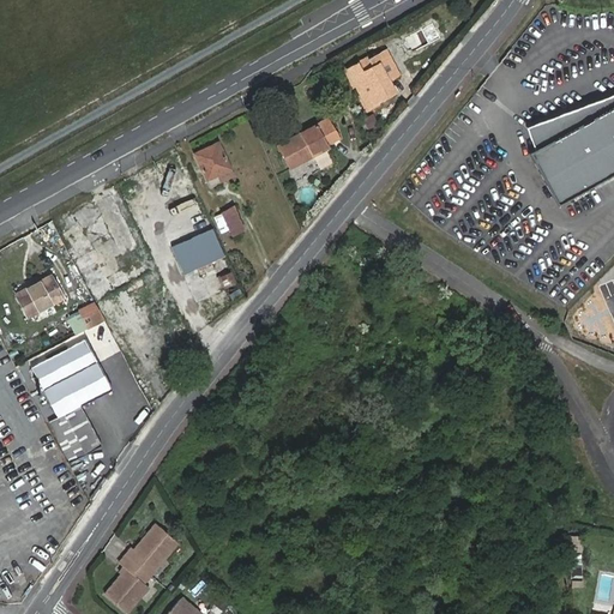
[(313,11),(314,13),(324,7),(321,4),(312,10),(313,11)]
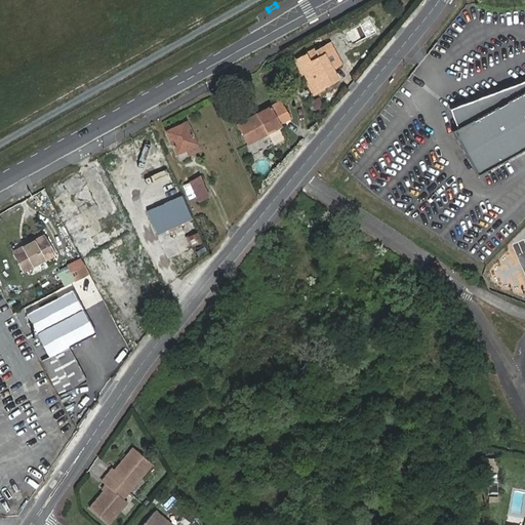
[(325,56),(333,52),(335,51),(330,42),(297,61),(315,91),(337,78),(332,70),(325,56)]
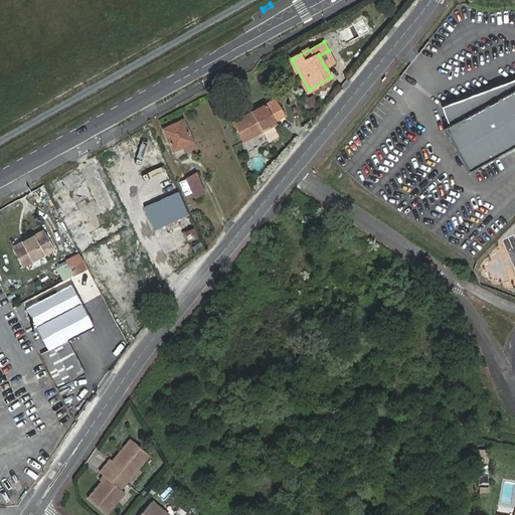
[(334,63),(327,51),(319,55),(326,68),(334,63)]
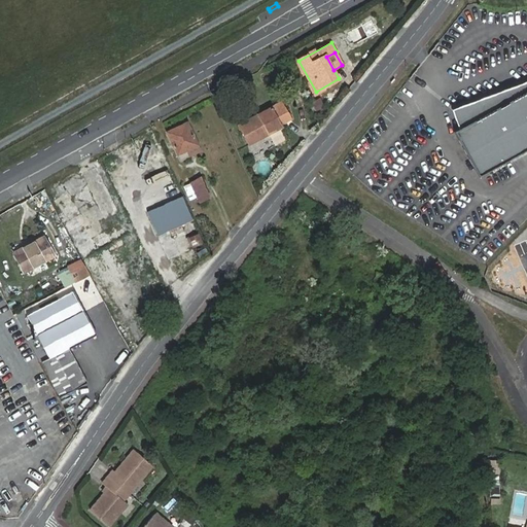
[(526,78),(450,109),(459,132),(453,134),(478,180),(526,152),(526,78)]
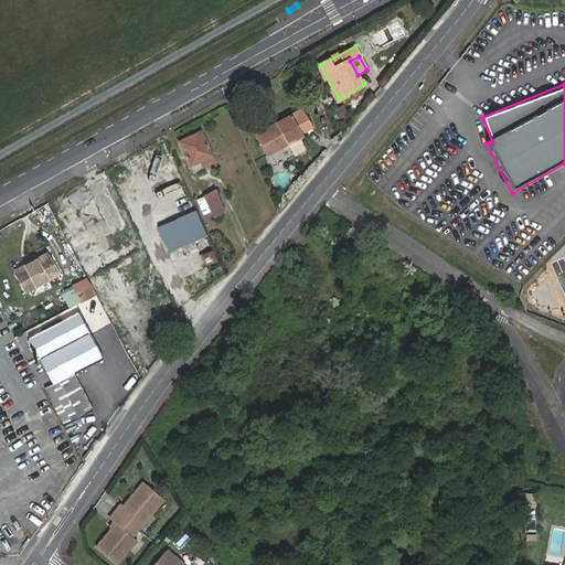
[(342,105),(332,108),(337,119),(347,116),(342,105)]
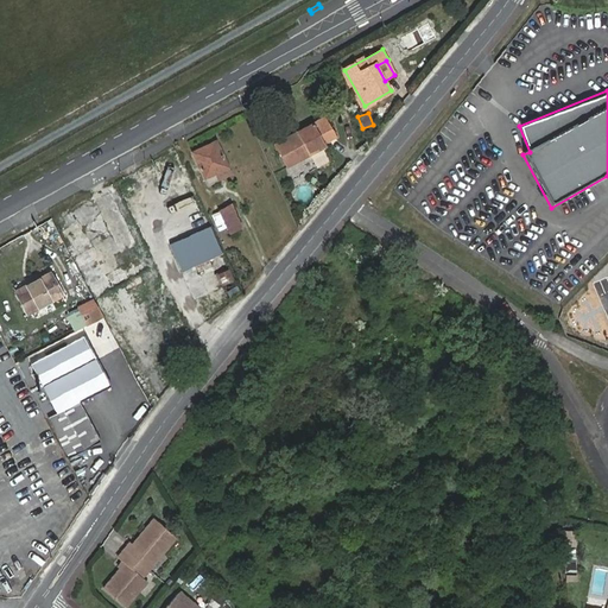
[(304,153),(324,143),(323,140),(335,134),(325,116),(277,144),(289,166),(306,157),(304,153)]
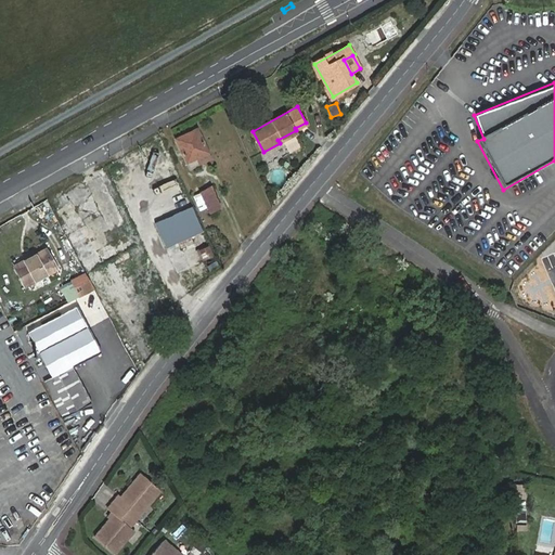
[(176,140),(190,168),(199,164),(197,157),(207,152),(197,129),(176,140)]
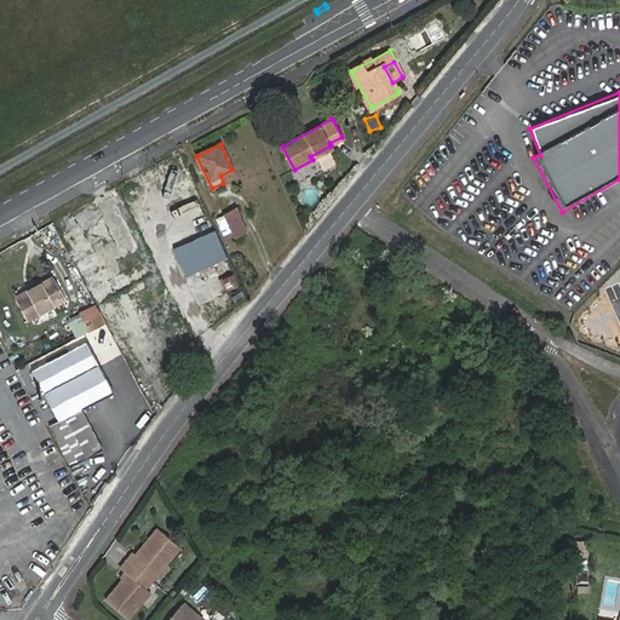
[(333,149),(331,145),(310,156),(313,160),(333,149)]
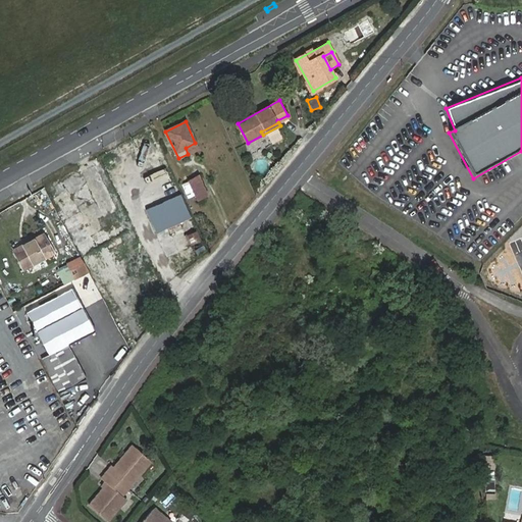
[(189,181),(198,200),(207,195),(199,176),(189,181)]
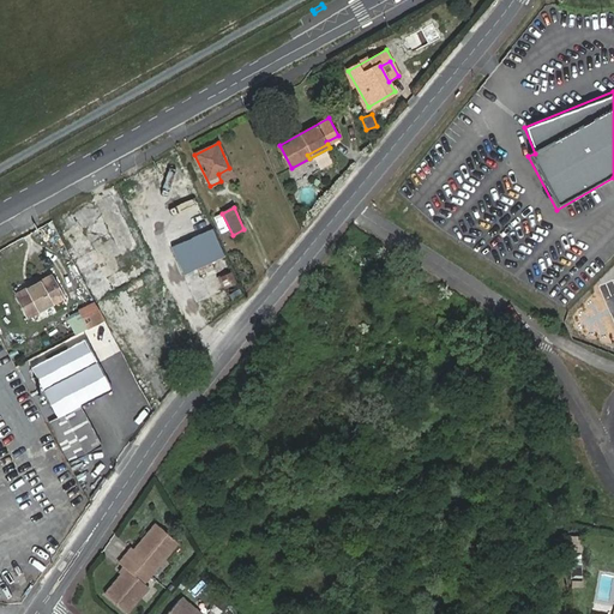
[(214,228),(172,247),(185,276),(227,257),(214,228)]
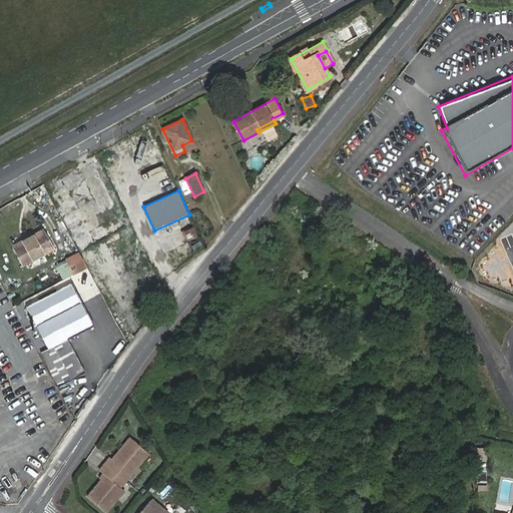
[(101,238),(94,225),(85,229),(77,216),(62,223),(77,251),(101,238)]
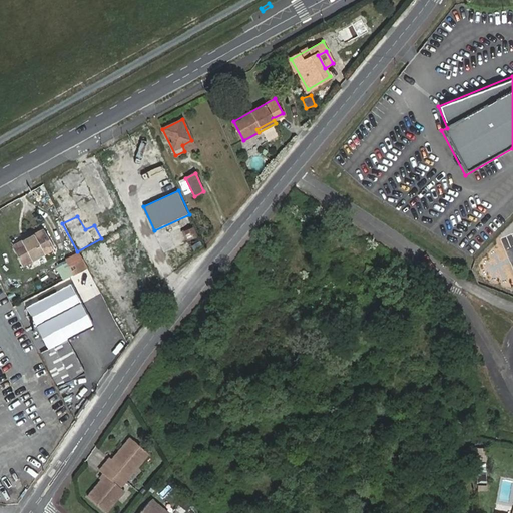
[(102,238),(115,230),(110,220),(96,228),(102,238)]
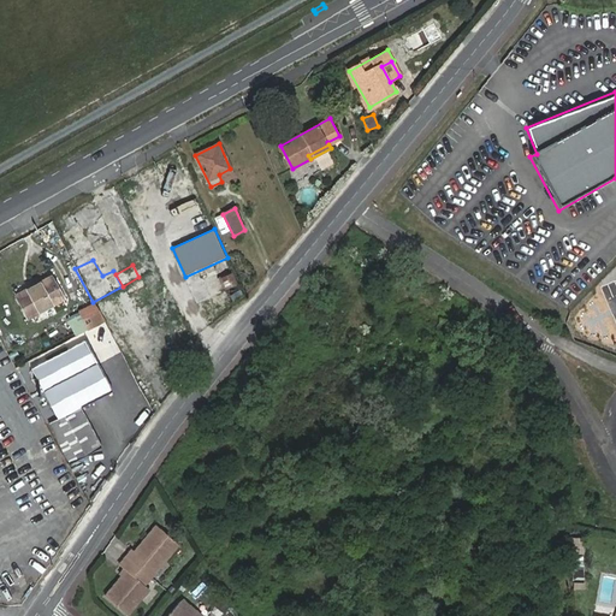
[(16,296),(27,317),(61,298),(51,278),(16,296)]
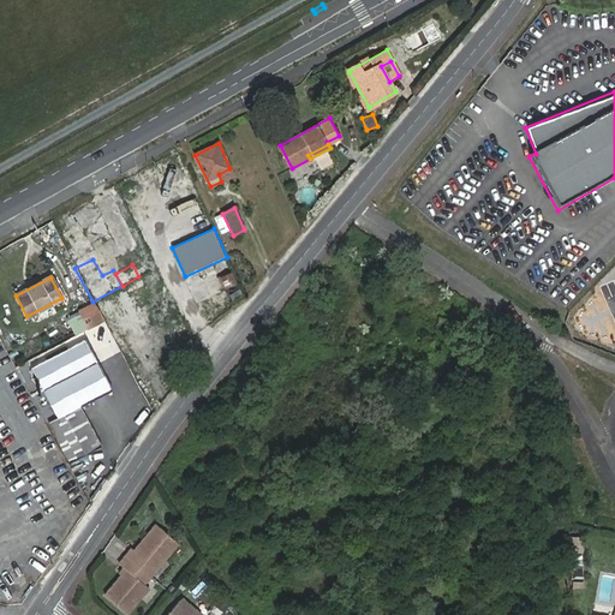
[(169,300),(163,303),(171,321),(178,317),(169,300)]
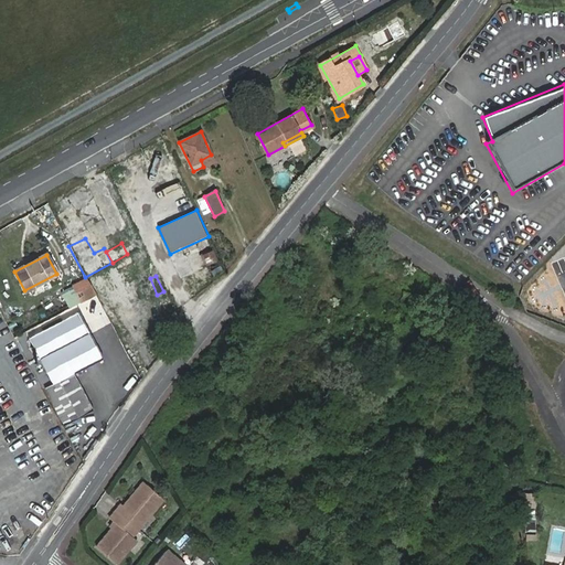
[(81,302),(96,295),(87,278),(73,286),(81,302)]
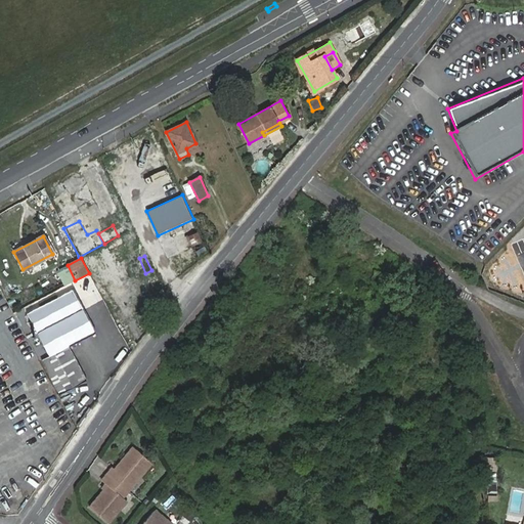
[(27,315),(48,356),(42,360),(59,394),(85,380),(68,347),(94,333),(72,291),(27,315)]
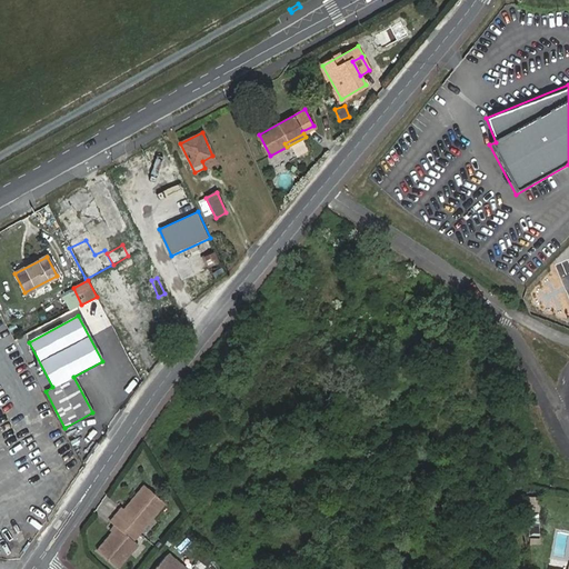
[(171,510),(143,487),(127,507),(129,508),(126,512),(122,509),(110,523),(117,528),(98,552),(118,568),(127,568),(139,555),(137,552),(171,510)]
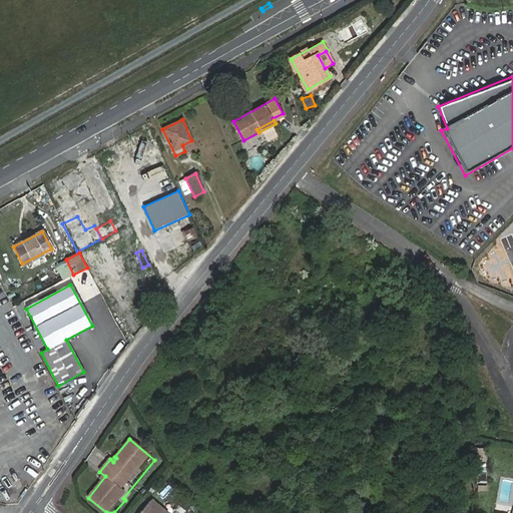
[(482,463),(482,451),(472,451),(472,464),(482,463)]
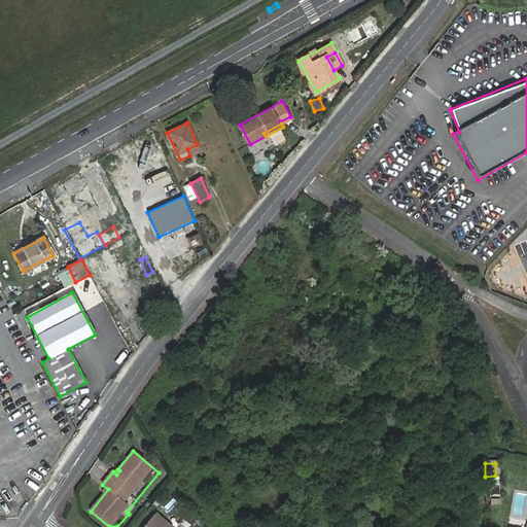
[(172,526),(161,517),(151,526),(172,526)]
